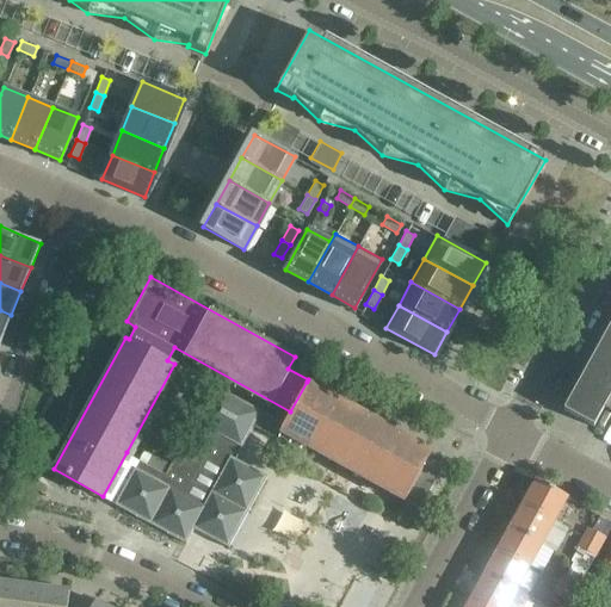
[(0,310),(0,338),(1,339),(11,315),(0,310)]
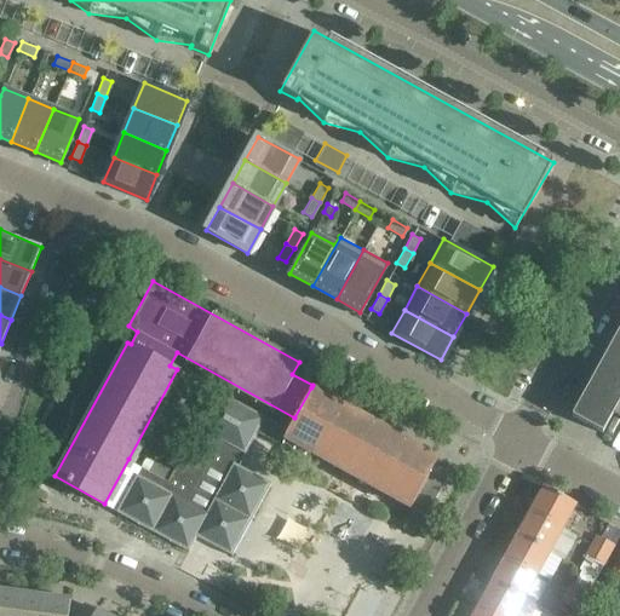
[(619,415),(619,324),(570,414),(601,431),(612,412),(619,415)]
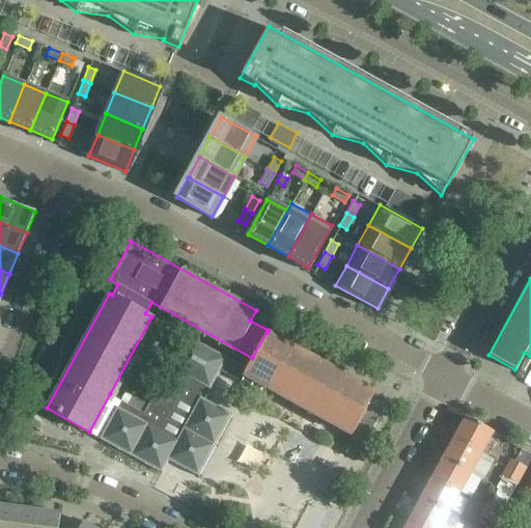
[(267,332),(252,358),(244,372),(351,433),(366,405),(373,391),(292,346),(295,342),(281,336),(280,339),(267,332)]
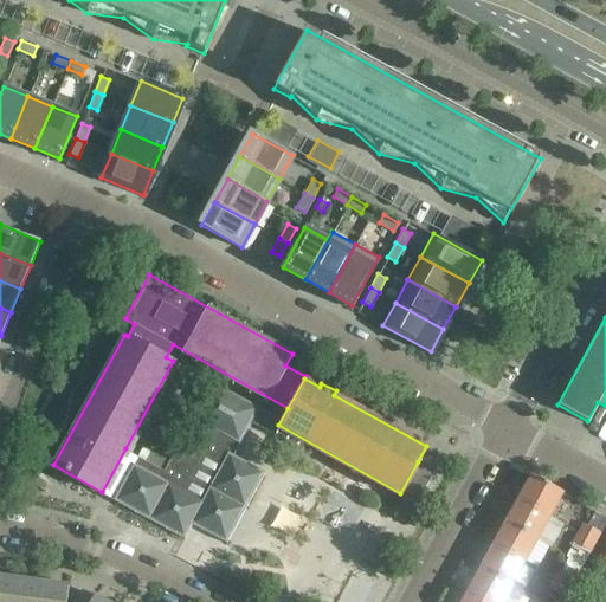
[(126,448),(102,492),(184,537),(191,522),(226,541),(263,471),(232,453),(258,406),(212,381),(163,468),(126,448)]
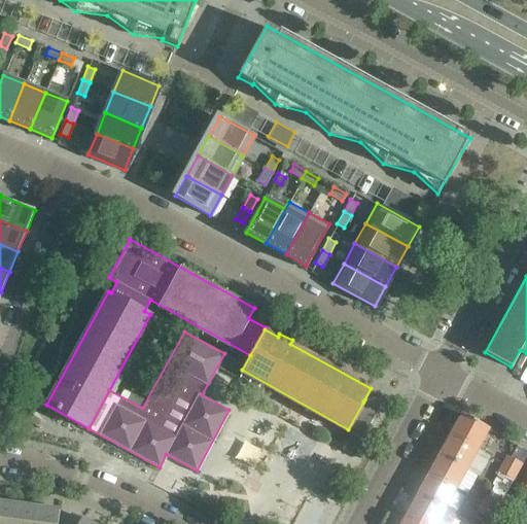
[(242,364),(225,355),(219,367),(237,376),(242,364)]
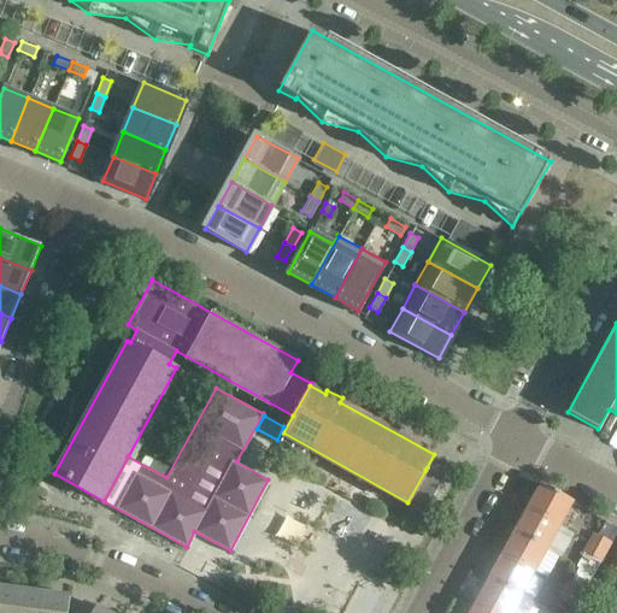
[(316,454),(312,463),(347,482),(351,473),(316,454)]
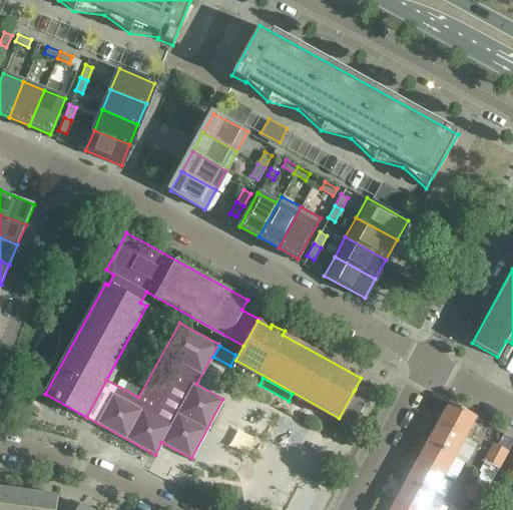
[(354,391),(339,418),(352,425),(367,398),(354,391)]
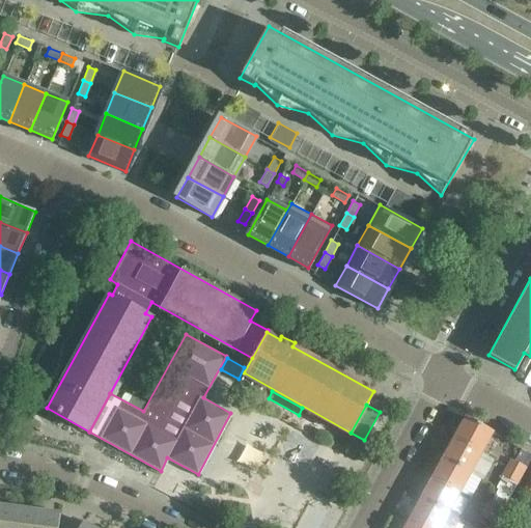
[(465,415),(453,436),(481,451),(493,431),(481,424),(481,423),(476,420),(475,421),(465,415)]
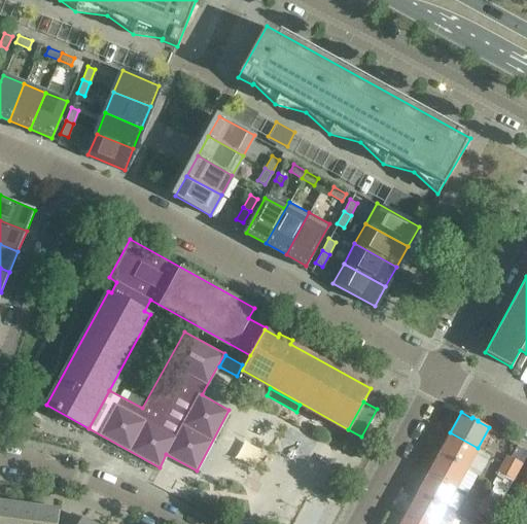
[(450,432),(438,453),(466,468),(478,448),(450,432)]
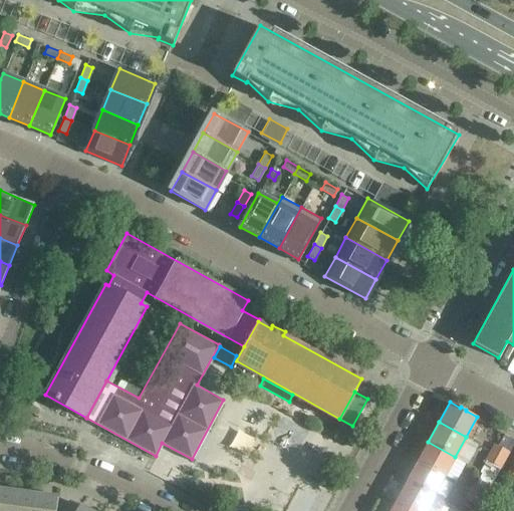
[(494,441),(489,449),(504,458),(510,448),(494,441)]
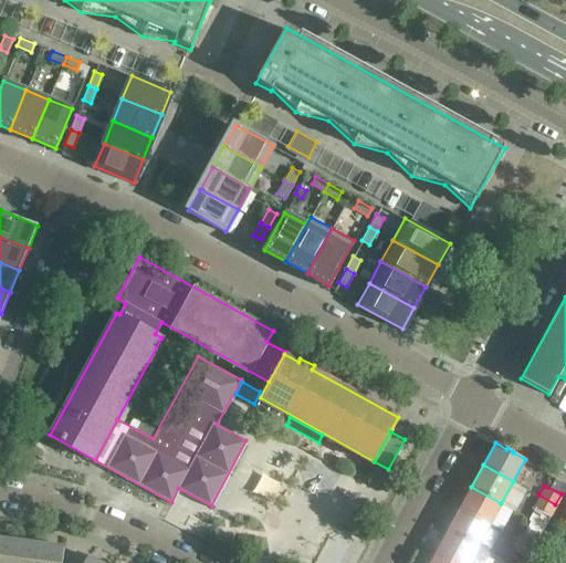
[(471,487),(460,508),(490,524),(501,503),(471,487)]
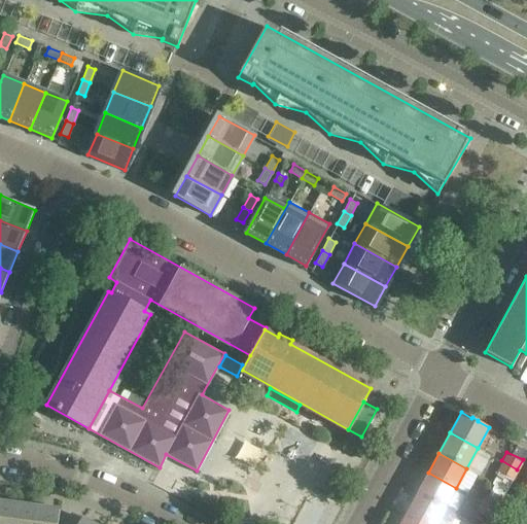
[(517,469),(501,460),(496,469),(499,470),(513,478),(517,469)]
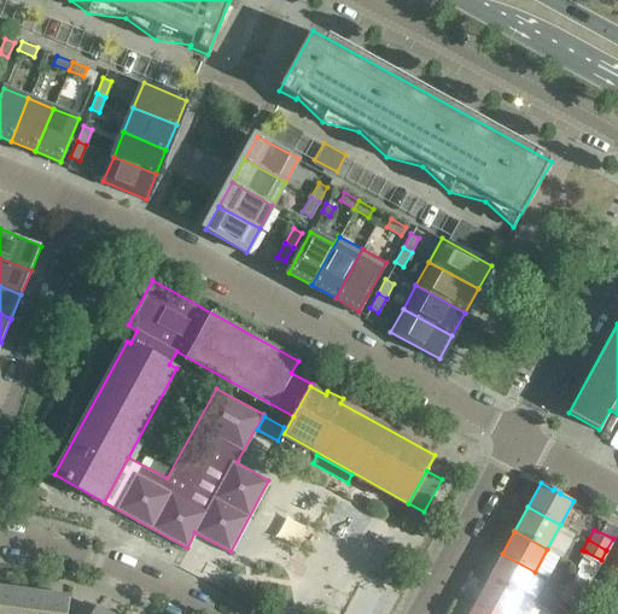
[(594,572),(601,560),(586,551),(579,565),(582,566),(594,572)]
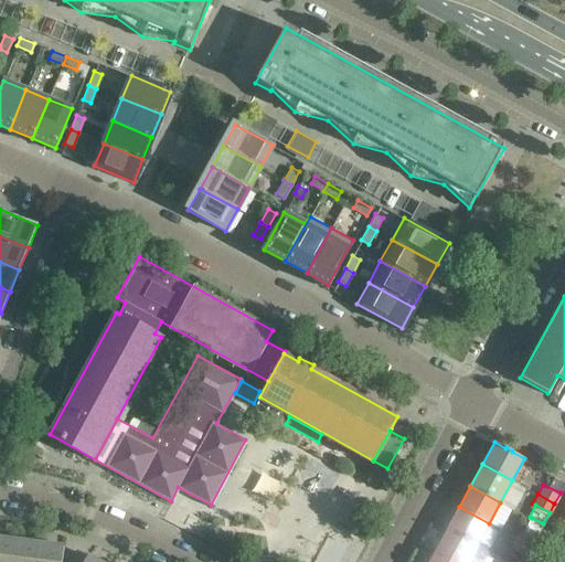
[(459,507),(447,528),(477,544),(489,523),(459,507)]
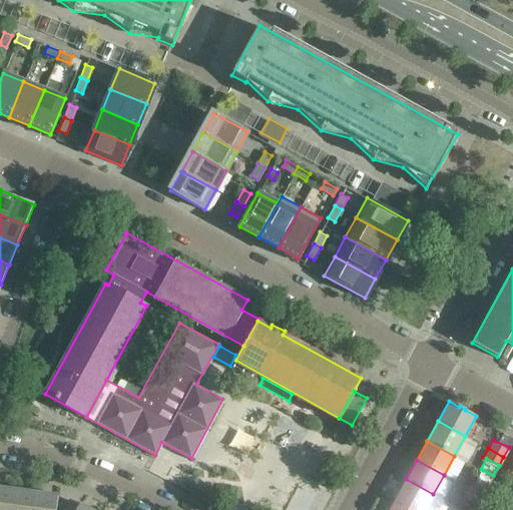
[(483,470),(476,482),(487,488),(493,475),(483,470)]
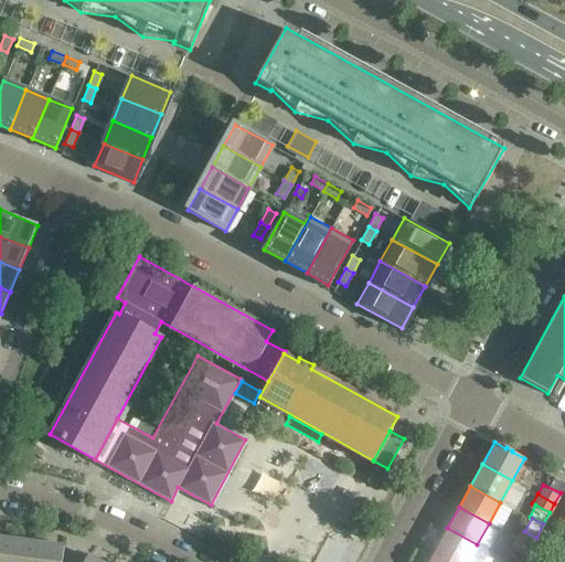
[(447,528),(435,550),(458,561),(467,561),(477,544),(447,528)]
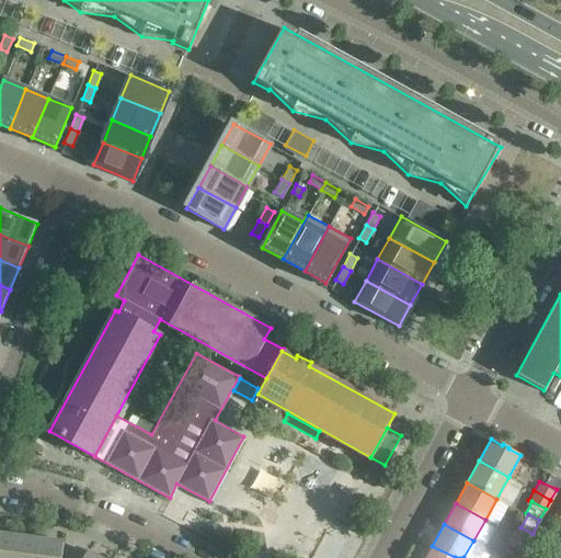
[(510,533),(527,543),(533,534),(521,527),(515,524),(510,533)]
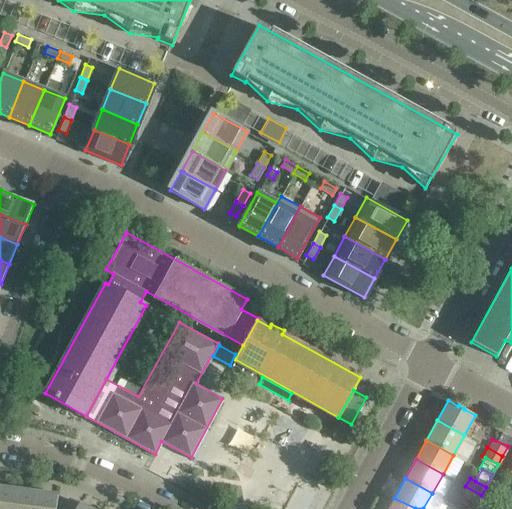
[(0,484),(0,508),(55,508),(57,492),(0,484)]
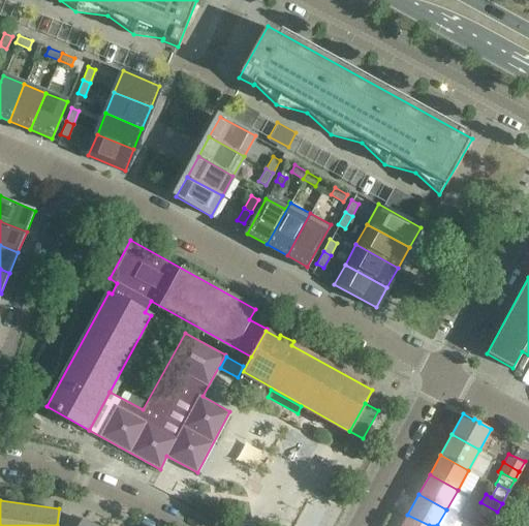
[(479,513),(493,520),(497,512),(480,502),(476,511),(479,513)]
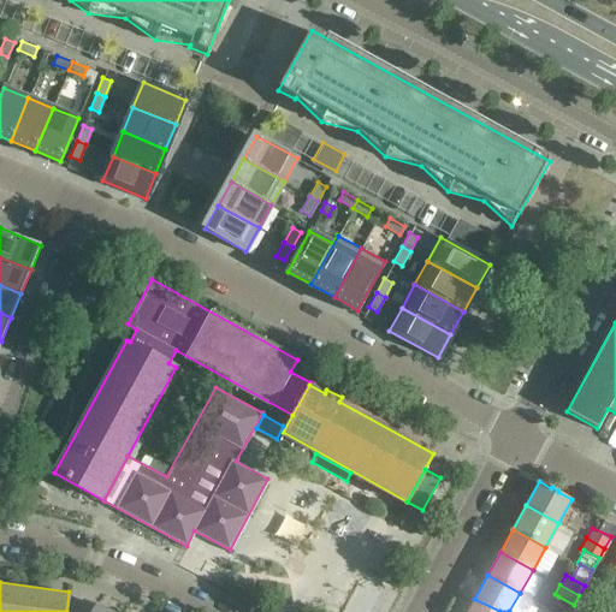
[(593,588),(587,599),(596,604),(602,593),(593,588)]
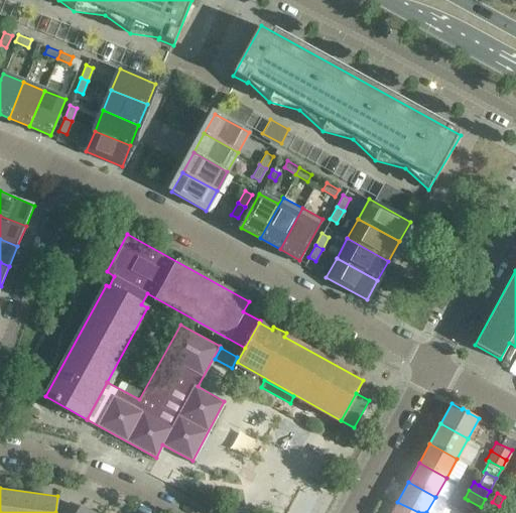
[(467,512),(476,512),(481,507),(468,500),(462,510),(467,512)]
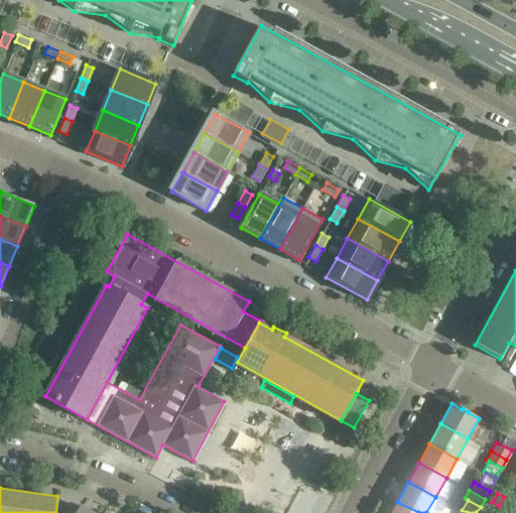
[(418,512),(397,502),(391,512),(418,512)]
